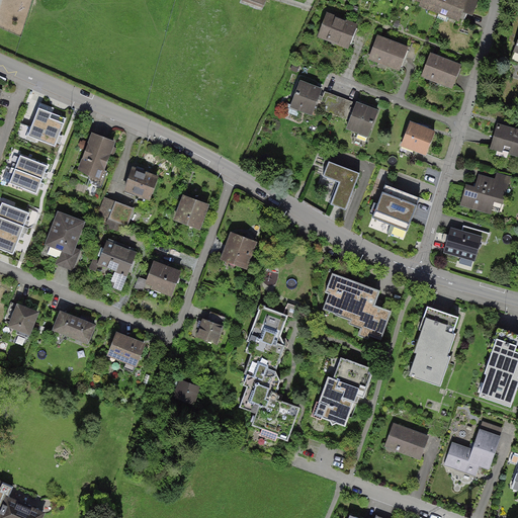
[(267,0),(241,0),(240,3),(263,11),(267,0)]
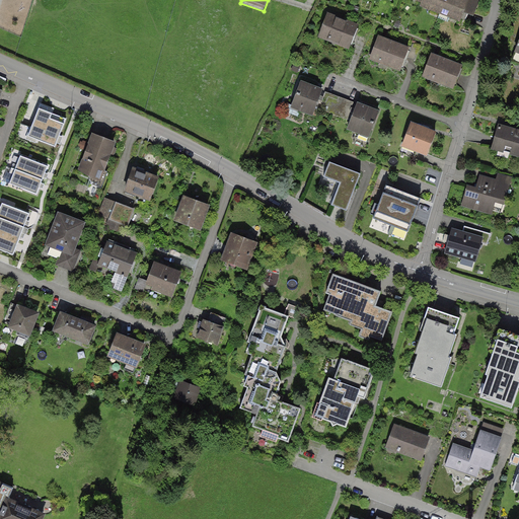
[(451,0),(429,0),(428,2),(448,10),(451,0)]
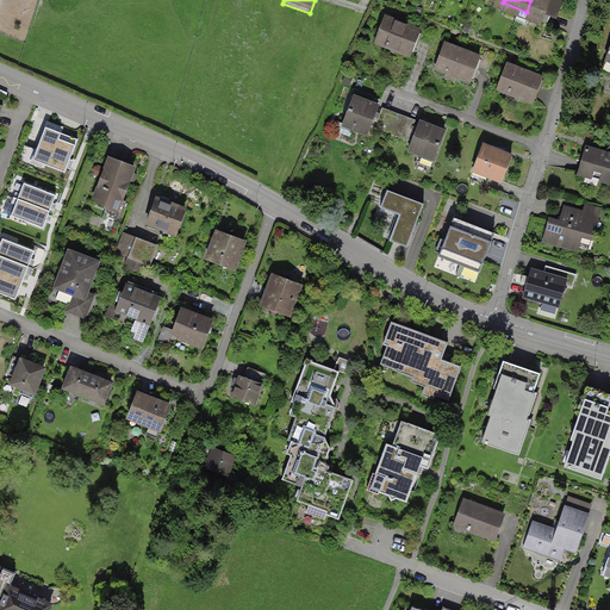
[(558,0),(530,0),(527,12),(551,20),(558,0)]
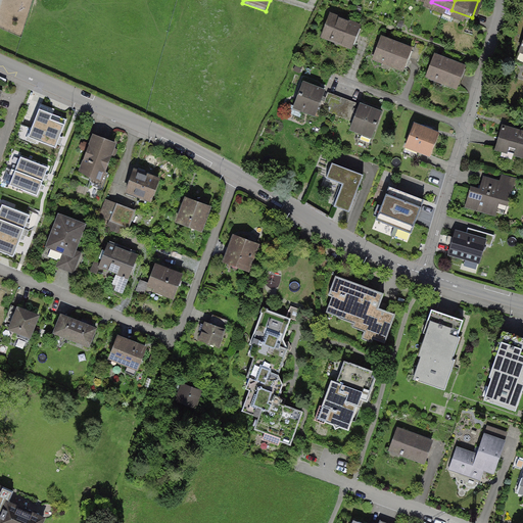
[(361,27),(330,15),(322,36),(352,48),(361,27)]
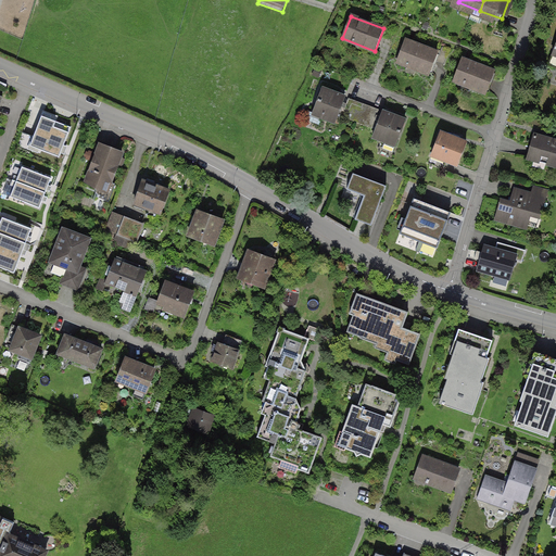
[(438,52),(406,40),(397,62),(429,75),(438,52)]
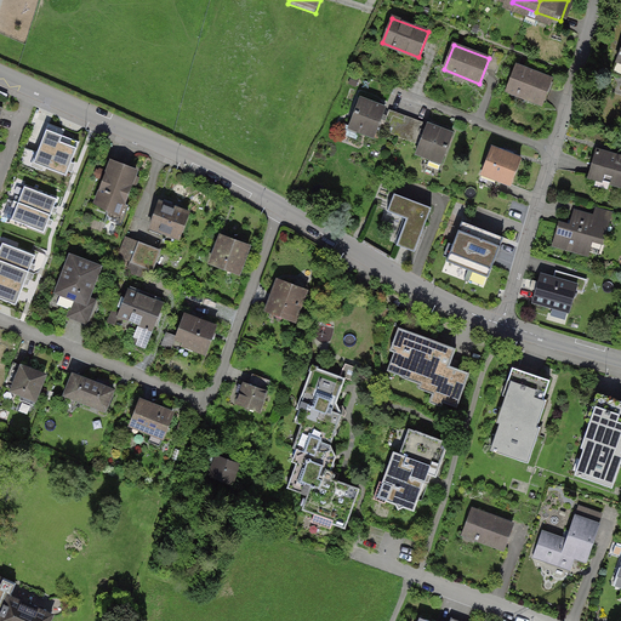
[(552,80),(517,66),(507,91),(542,104),(552,80)]
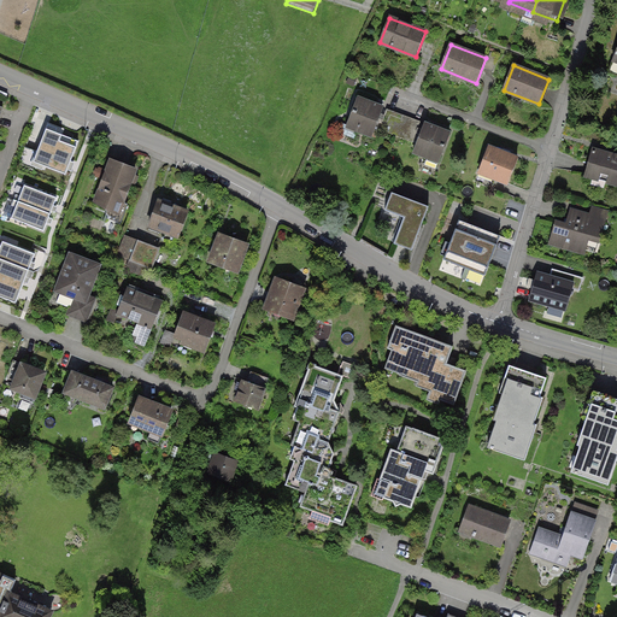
[(397,136),(403,118),(386,112),(383,121),(378,118),(383,107),(358,98),(348,124),(344,123),(339,134),(354,140),(358,131),(372,136),(375,128),(397,136)]
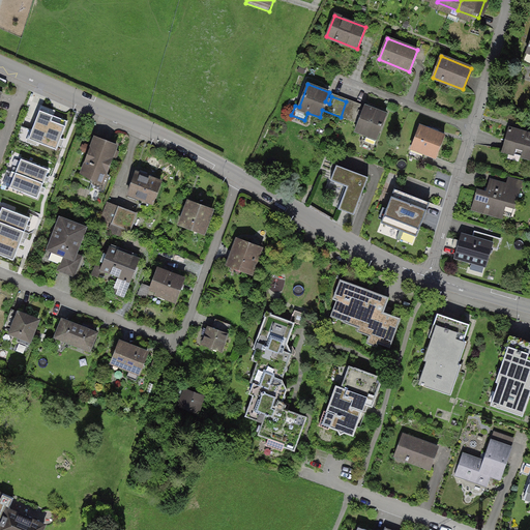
[(360,107),(347,101),(341,117),(358,123),(356,130),(367,136),(365,142),(375,145),(387,114),(365,106),(361,116),(358,114),(360,107)]
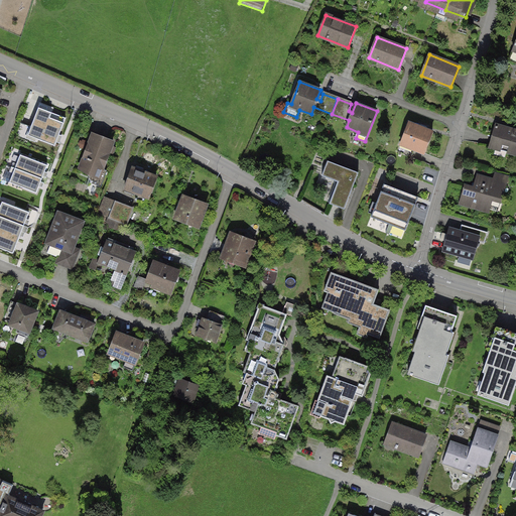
[(68,118),(38,106),(26,136),(55,147),(68,118)]
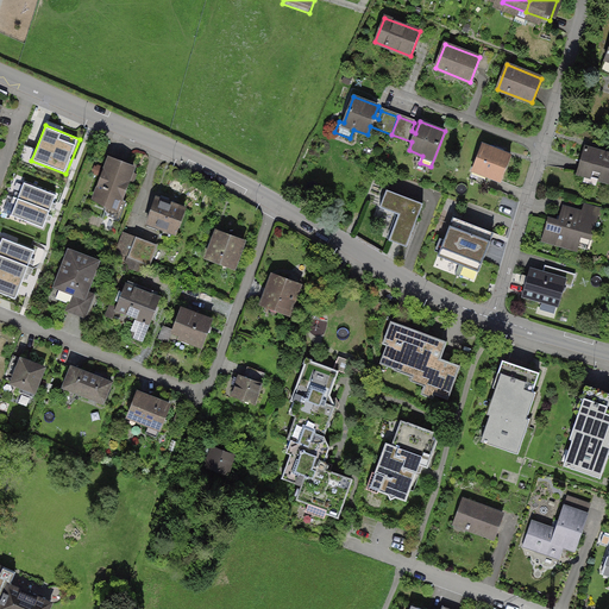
[(510,156),(483,145),(470,179),(487,186),(490,177),(501,181),(510,156)]
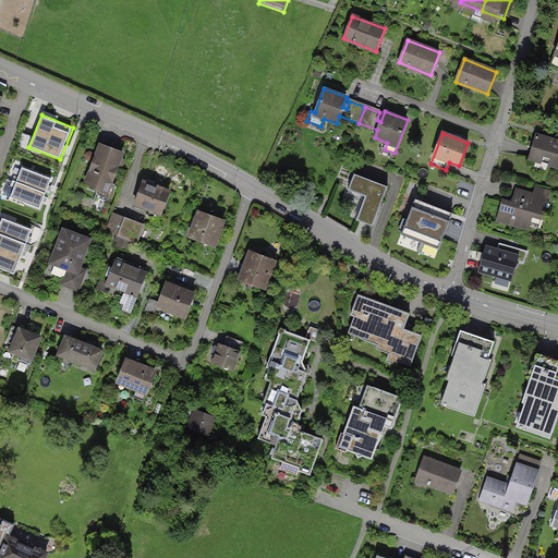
[(557,140),(535,134),(529,158),(557,166),(557,140)]
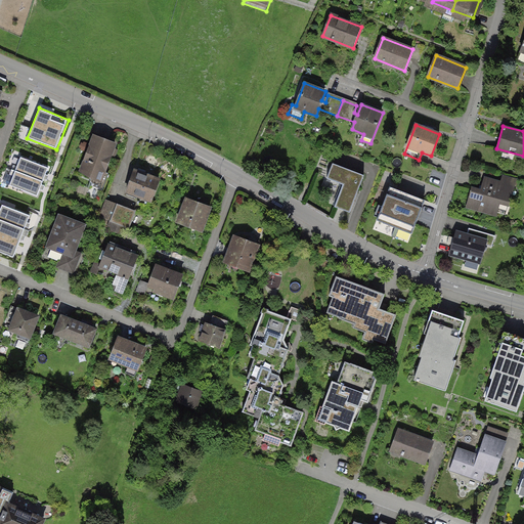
[(117,146),(92,137),(79,174),(103,183),(117,146)]
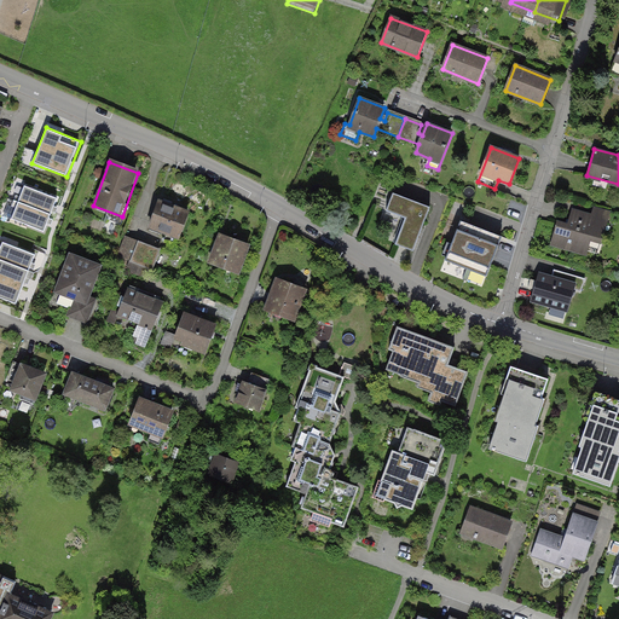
[(22,186),(15,206),(53,220),(61,201),(22,186)]
